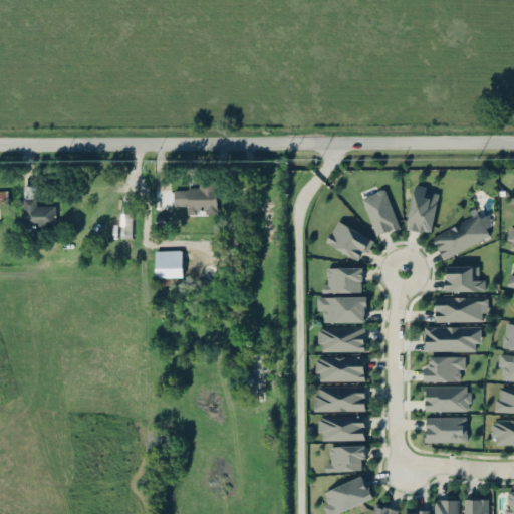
[(217,181),(198,181),(198,189),(174,189),(174,205),(187,205),(187,212),(217,212),(217,181)]
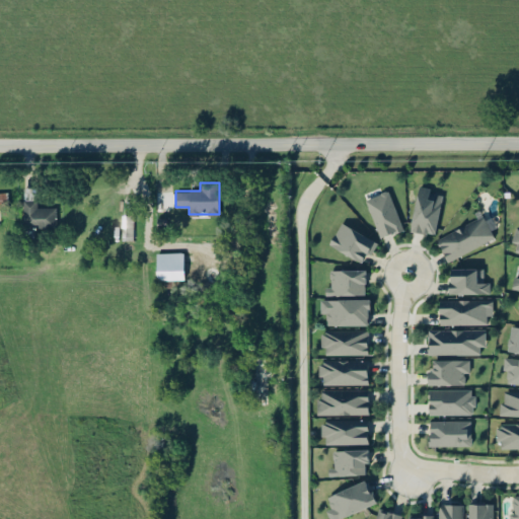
[(434,234),(441,191),(418,187),(411,230),(434,234)]
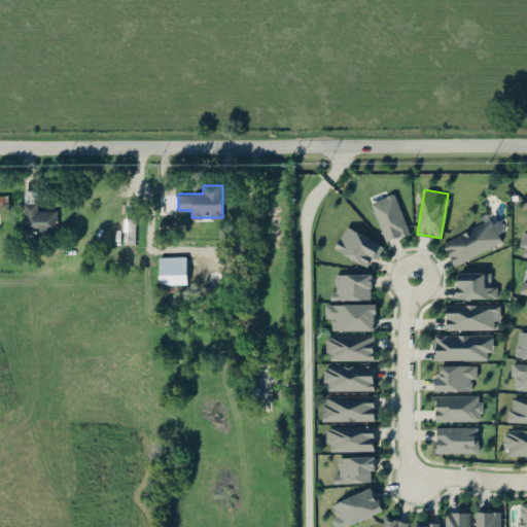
[(23,232),(57,232),(57,210),(37,210),(37,190),(23,190),(23,232)]
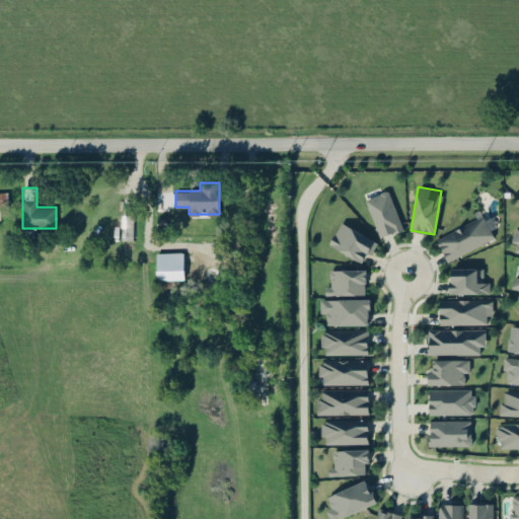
[(380,237),(402,228),(386,189),(364,198),(380,237)]
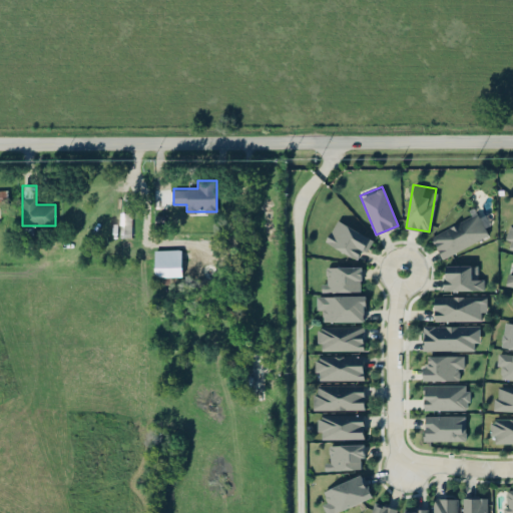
[(131,212),(120,212),(120,236),(131,236),(131,212)]
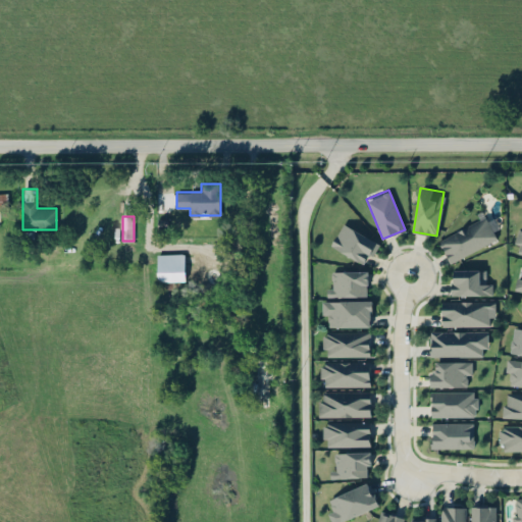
[(450,261),(498,240),(486,217),(439,239),(450,261)]
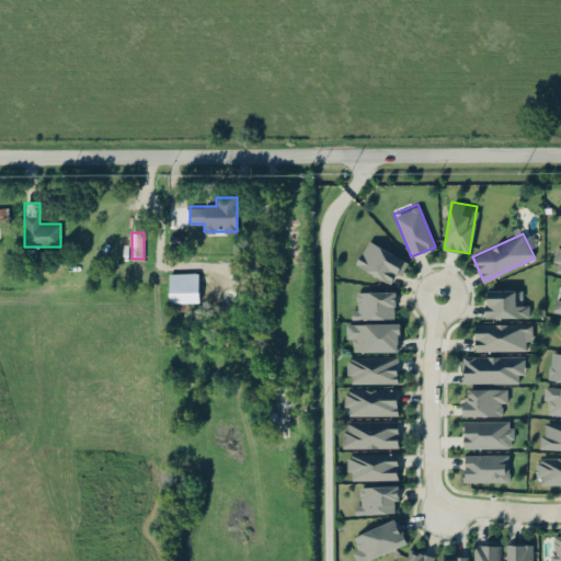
[(407,261),(369,240),(356,264),(393,285),(407,261)]
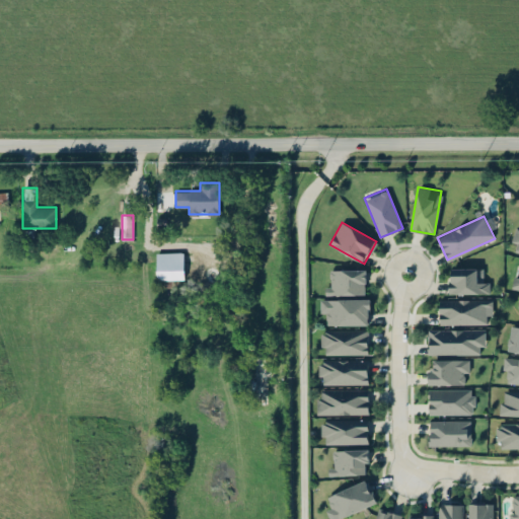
[(178,261),(158,261),(158,287),(178,287),(178,261)]
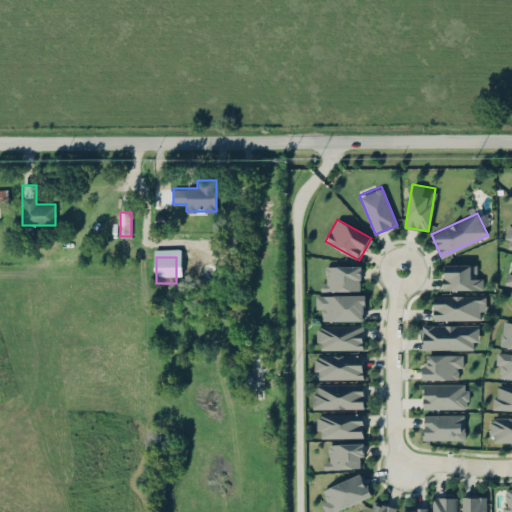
[(360,265),(321,265),(321,290),(360,290),(360,265)]
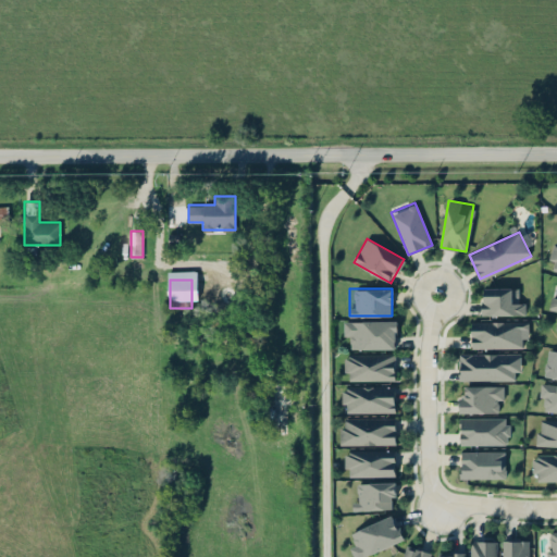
[(481,314),(523,314),(523,300),(512,300),(512,288),(481,288),(481,314)]
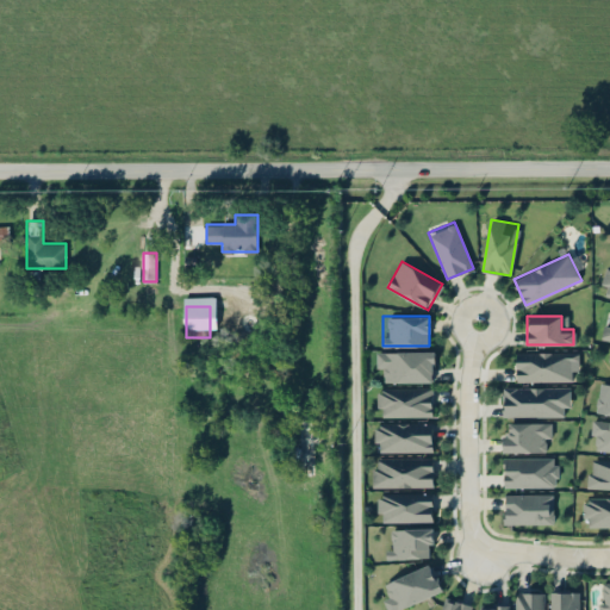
[(434,380),(434,352),(378,352),(378,380),(434,380)]
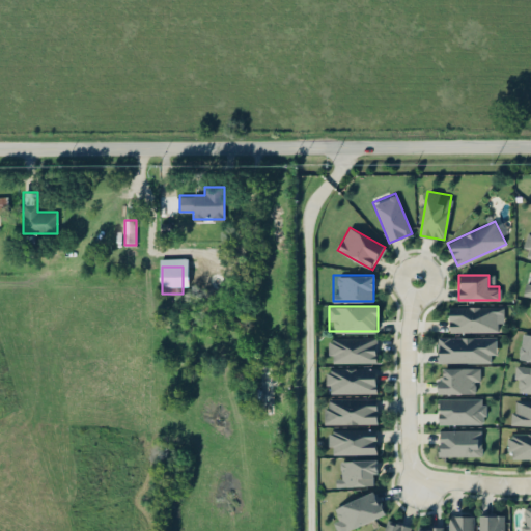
[(449,331),(502,331),(502,306),(449,306),(449,331)]
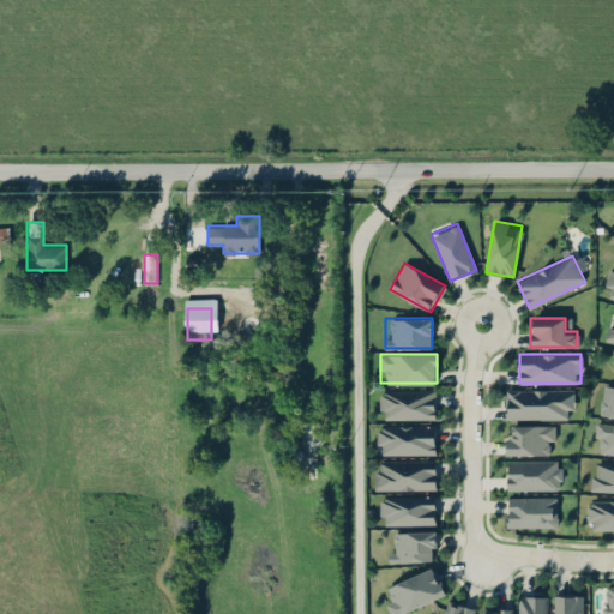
[(613,385),(603,384),(599,414),(613,416),(613,385)]
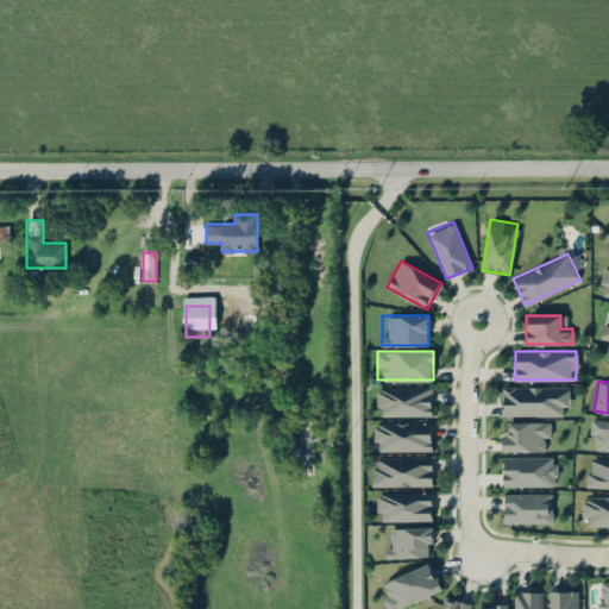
[(431,387),(376,387),(376,415),(431,415),(431,387)]
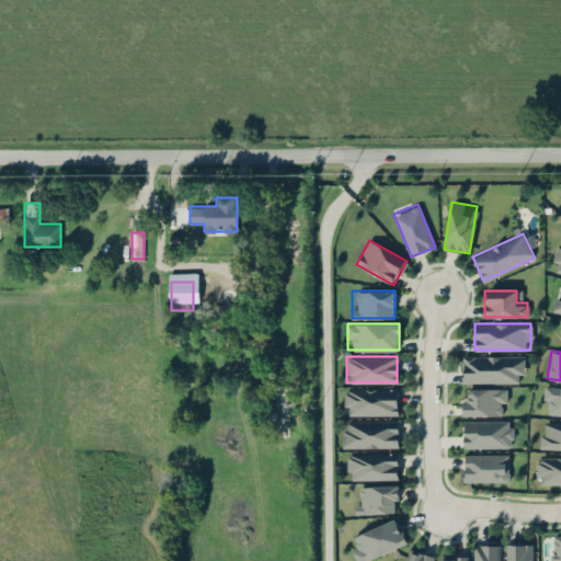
[(523,356),(490,356),(490,381),(523,381),(523,356)]
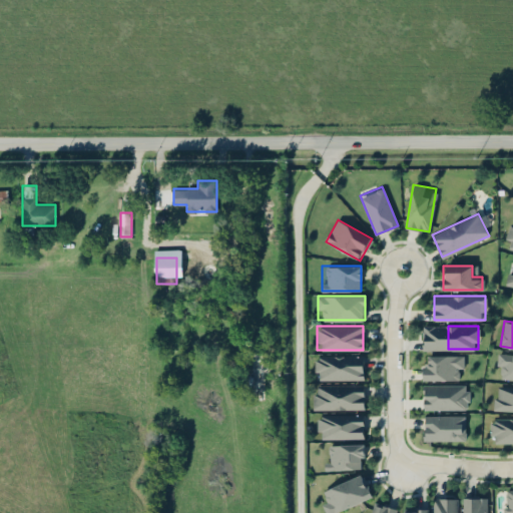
[(250,398),(262,398),(262,352),(250,352),(250,398)]
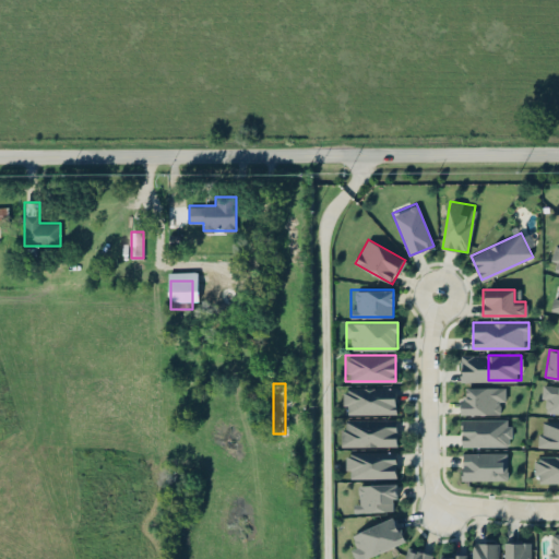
[(558,413),(558,385),(543,384),(540,412),(558,413)]
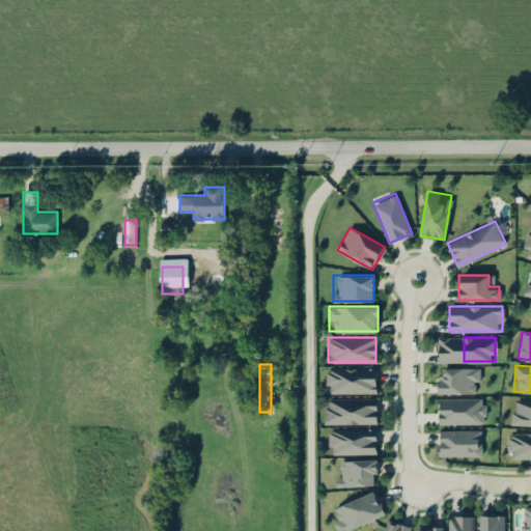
[(326,367),(326,392),(375,392),(375,367),(326,367)]
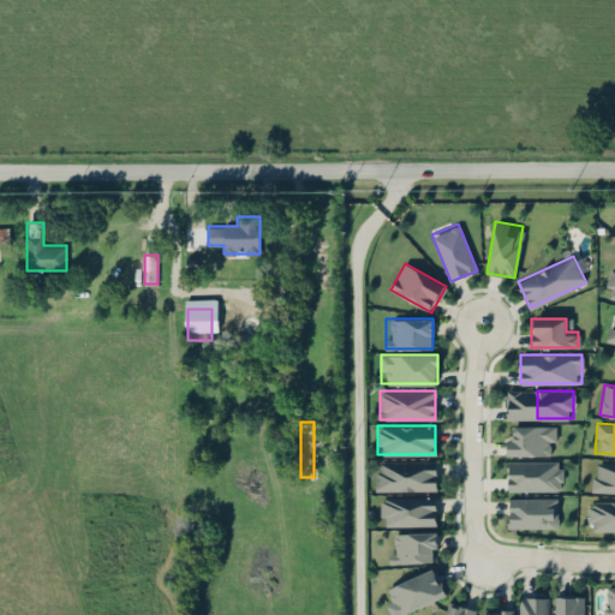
[(555,454),(555,425),(507,425),(507,454),(555,454)]
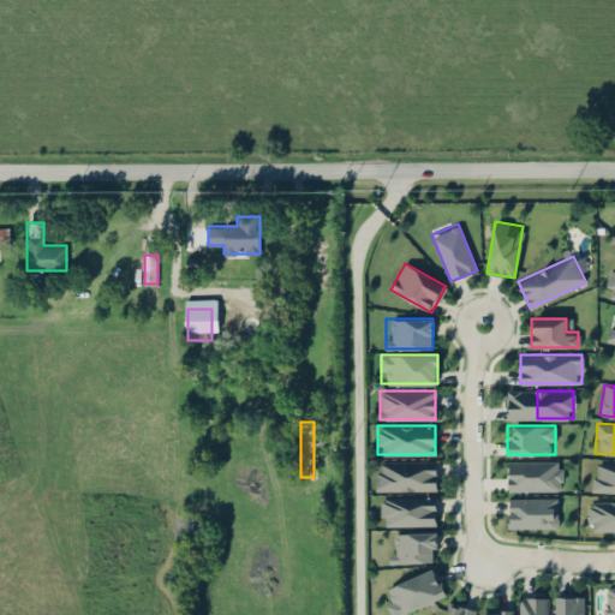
[(561,460),(507,460),(507,490),(561,490),(561,460)]
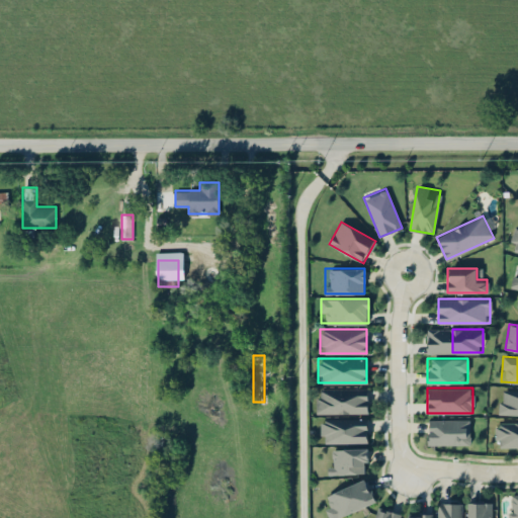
[(317,389),(317,414),(367,414),(367,389),(317,389)]
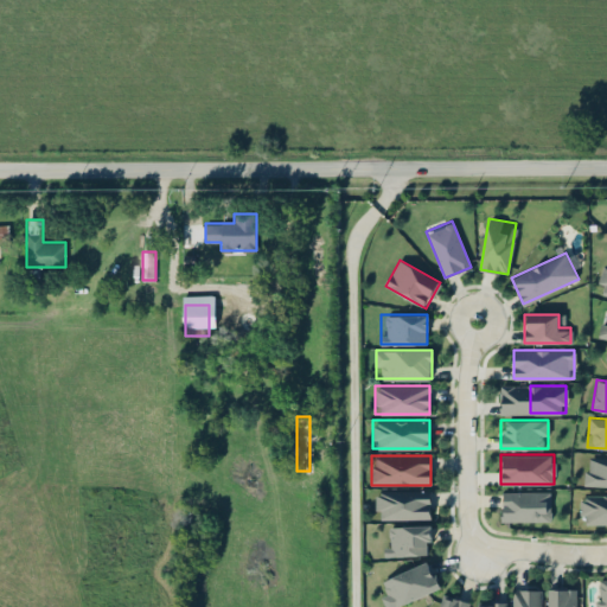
[(585,486),(606,486),(606,457),(586,457),(585,486)]
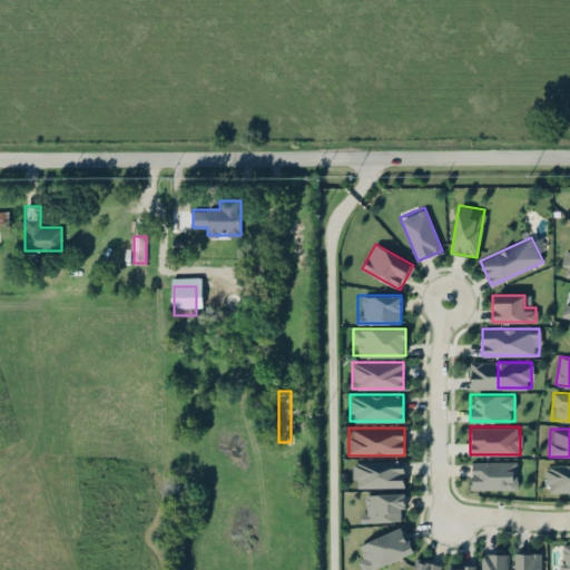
[(403,460),(352,460),(352,487),(403,487),(403,460)]
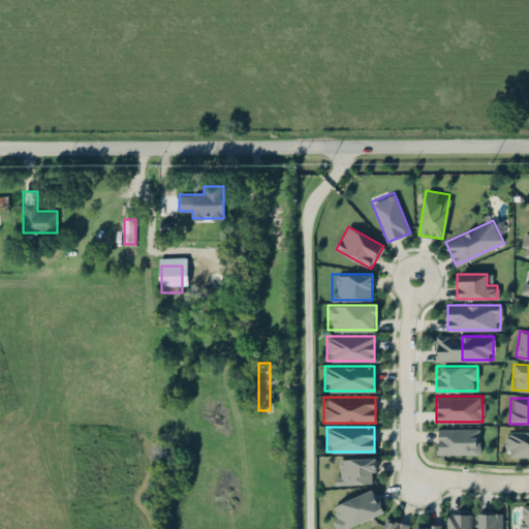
[(437,454),(479,454),(479,429),(437,429),(437,454)]
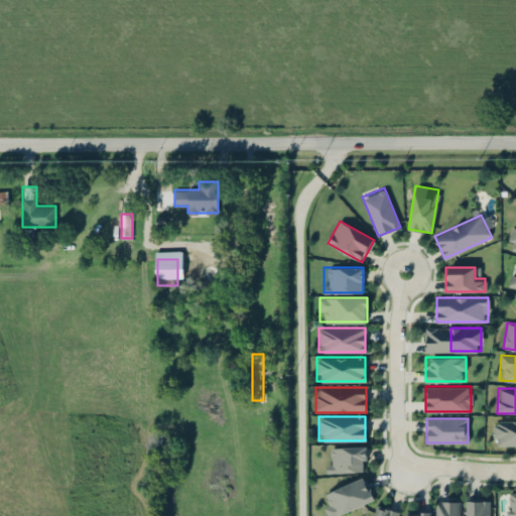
[(515,444),(515,419),(493,420),(493,445),(515,444)]
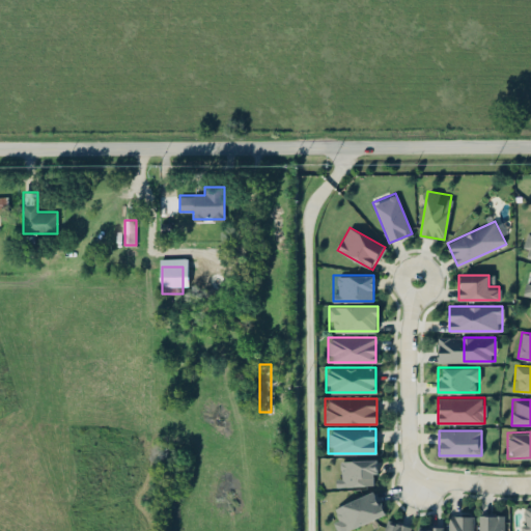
[(378,459),(337,459),(337,485),(378,485),(378,459)]
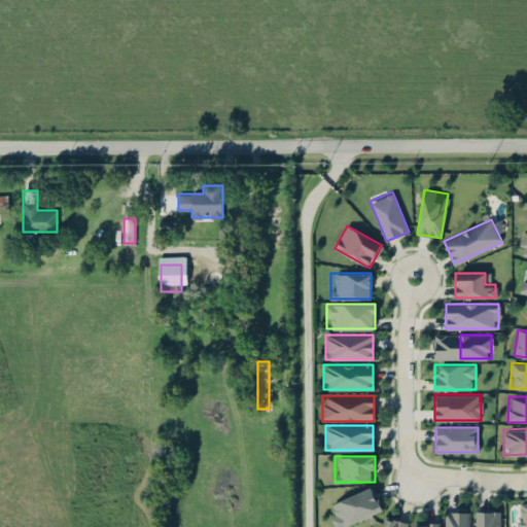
[(341,526),(382,511),(373,487),(326,505),(335,526),(341,526)]
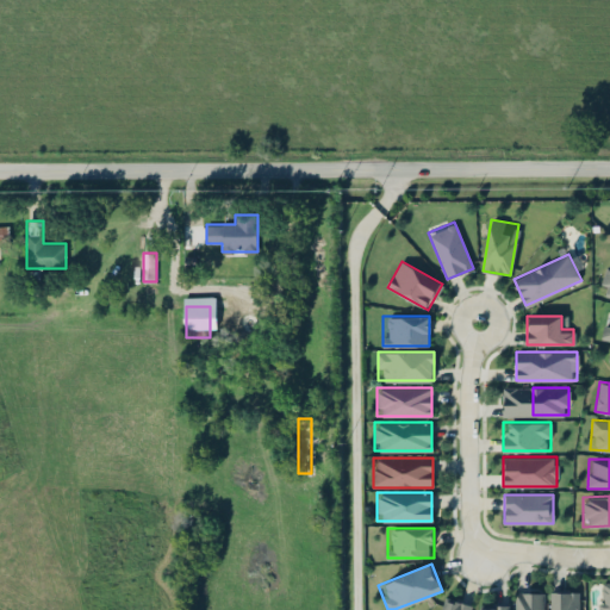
[(609,580),(597,582),(598,609),(609,609),(609,580)]
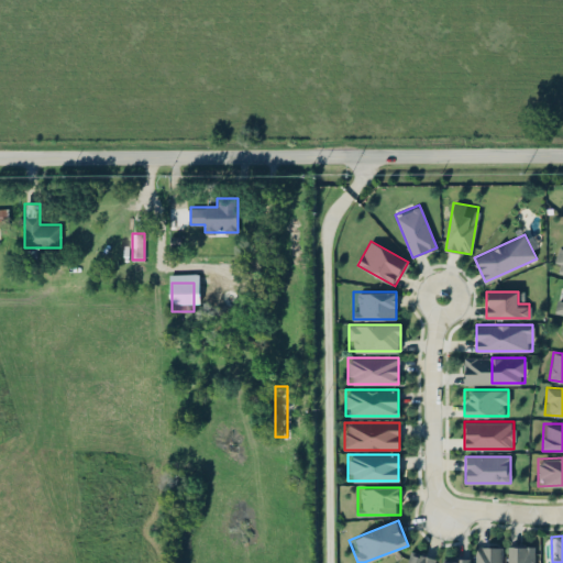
[(534,562),(534,544),(507,544),(507,562),(534,562)]
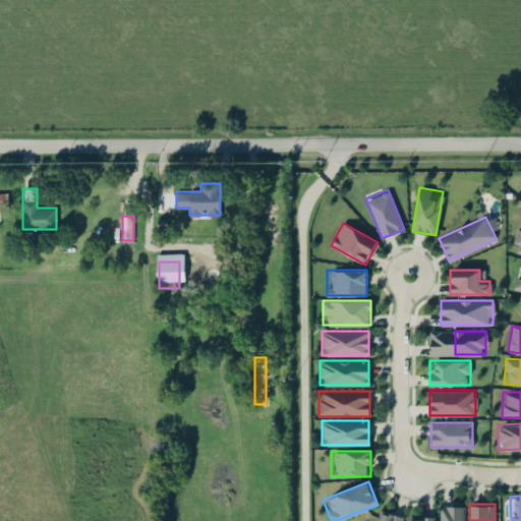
[(464,520),(464,505),(441,505),(441,520),(464,520)]
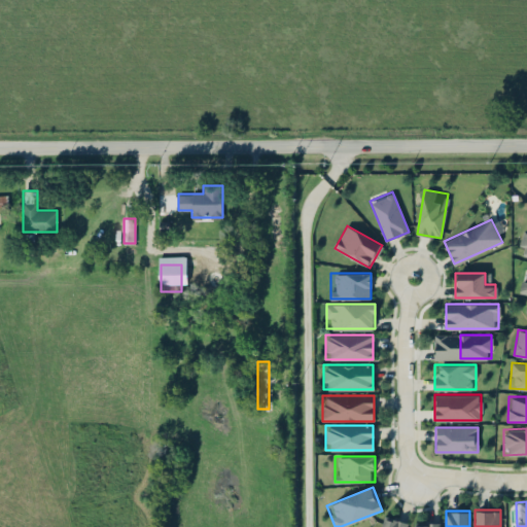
[(405,526),(407,522),(383,515),(379,526),(405,526)]
